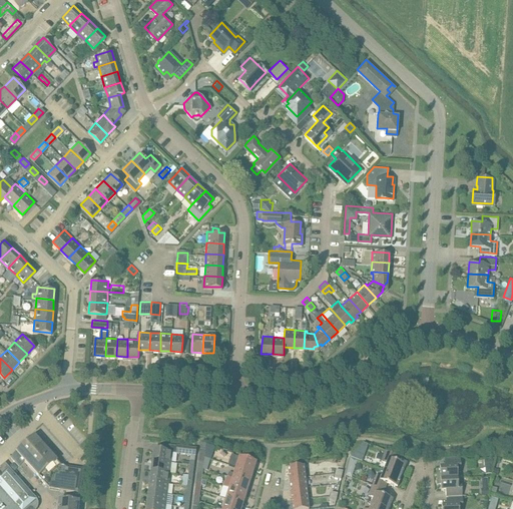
[(17,450),(12,454),(11,455),(19,464),(24,459),(49,486),(59,488),(79,491),(83,467),(61,464),(34,434),(28,439),(30,441),(24,446),(22,444),(16,450),(17,450)]
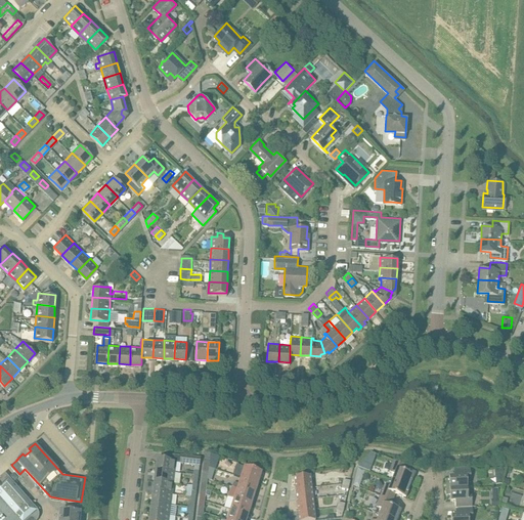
[(370,449),(357,464),(369,468),(376,451),(370,449)]
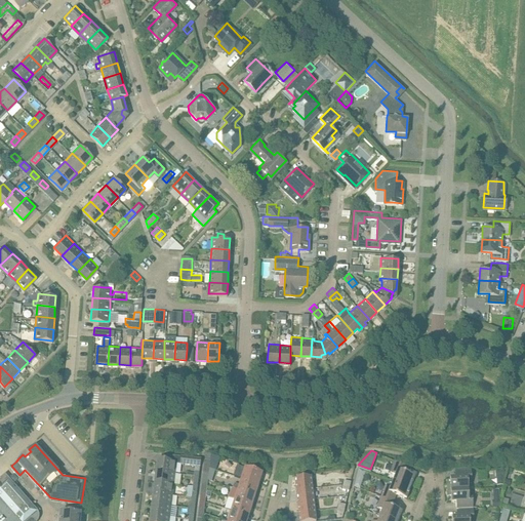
[(195,463),(194,473),(198,473),(201,455),(180,453),(180,461),(195,463)]
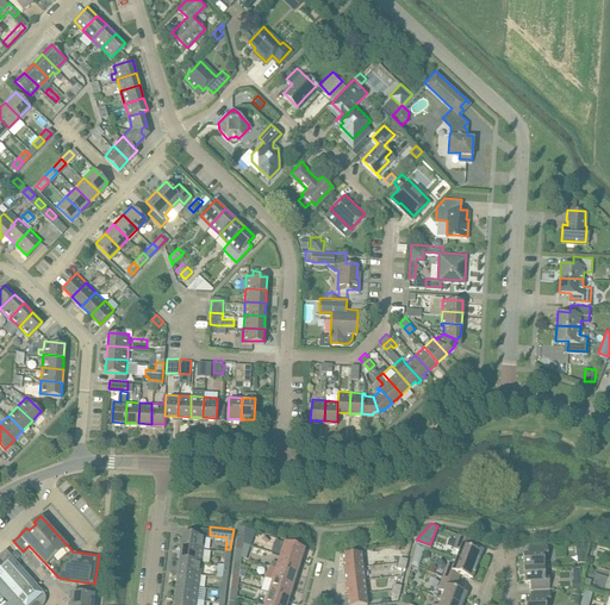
[(204,534),(182,531),(181,543),(203,547),(204,534)]
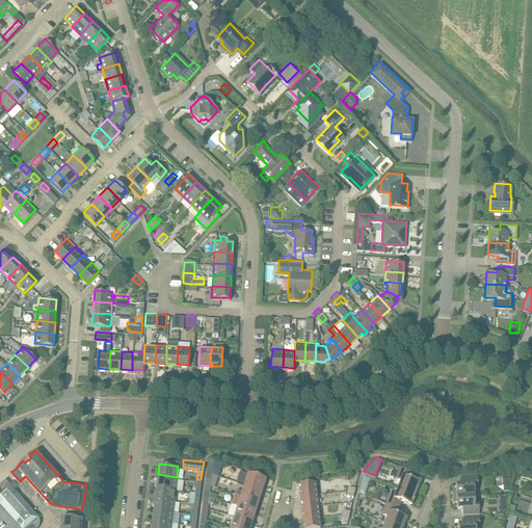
[(400,478),(398,484),(416,492),(420,480),(409,476),(411,470),(399,465),(395,476),(400,478)]
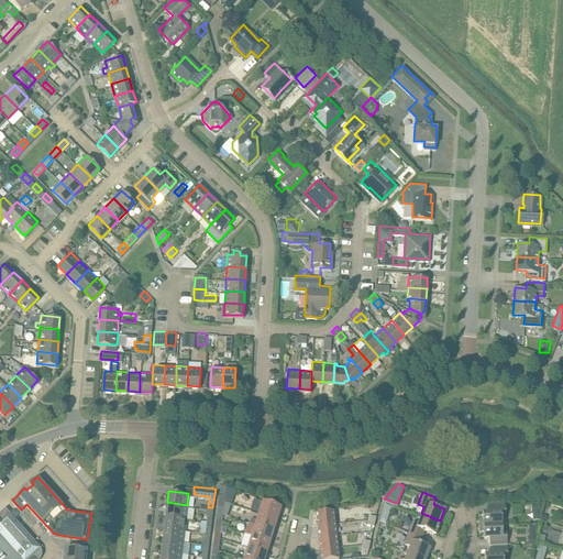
[(257,510),(277,516),(282,505),(262,499),(255,496),(251,508),(257,511),(257,510)]
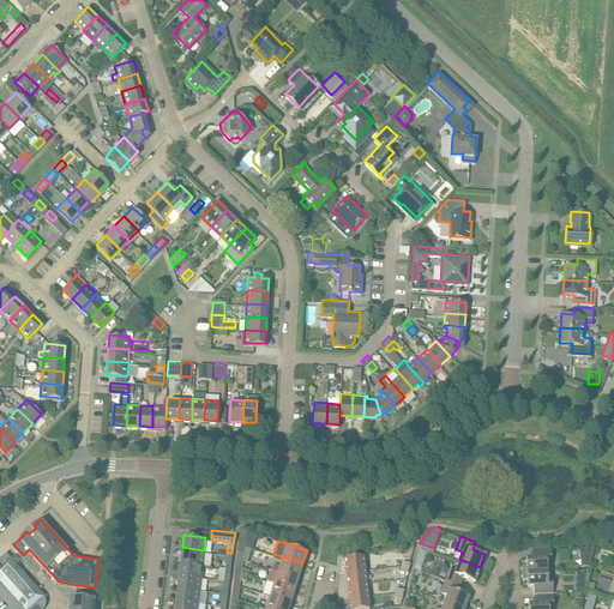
[(428,547),(419,543),(414,565),(421,567),(428,547)]
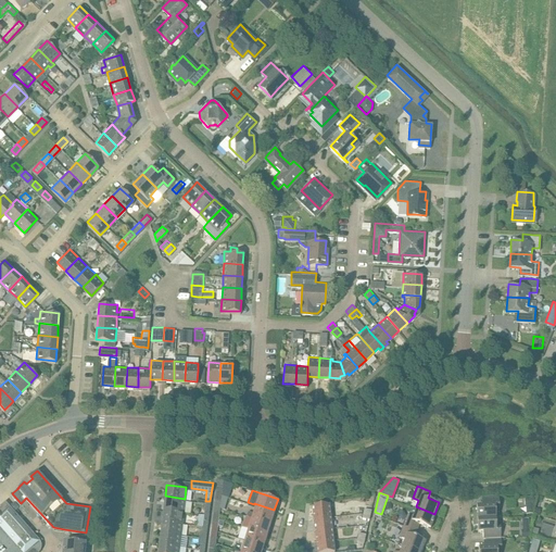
[(163,507),(184,510),(185,499),(165,496),(163,507)]
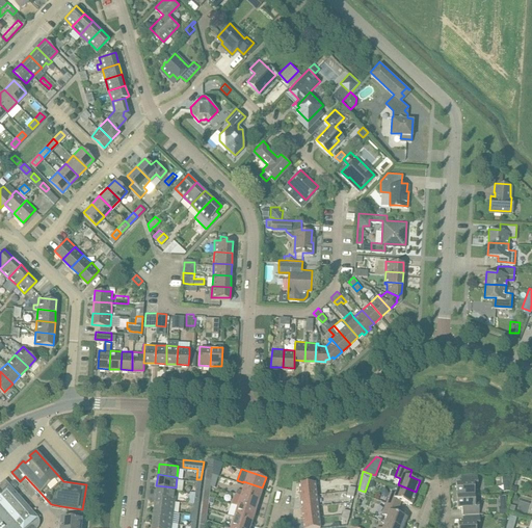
[(477,474),(471,474),(460,475),(460,481),(456,481),(456,494),(474,493),(474,485),(478,485),(477,474)]
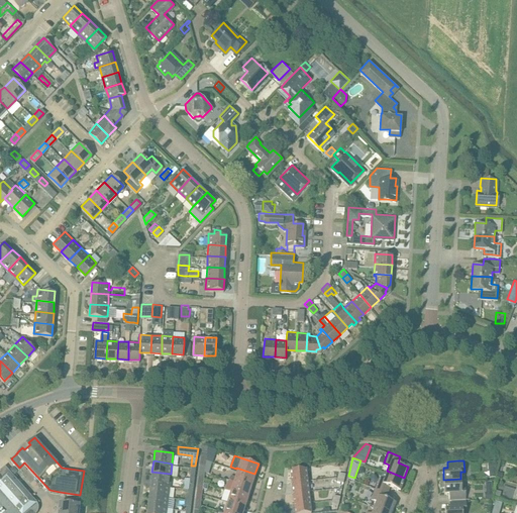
[(489,475),(495,474),(496,467),(497,466),(496,460),(488,460),(488,467),(489,467),(489,475)]
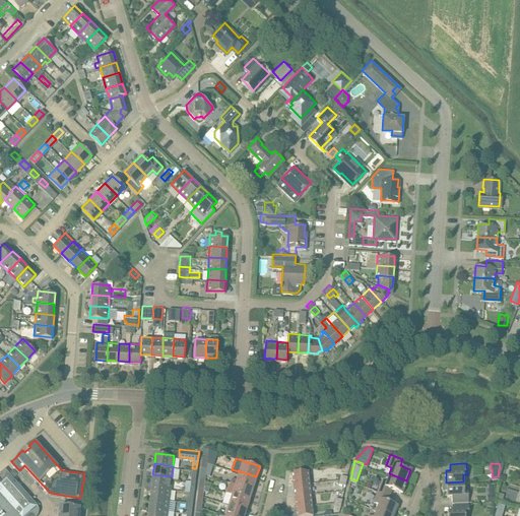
[(0,515),(34,515),(37,514),(36,514),(38,513),(38,511),(39,509),(39,507),(38,505),(37,504),(37,503),(12,475),(9,471),(5,466),(0,470),(0,515)]
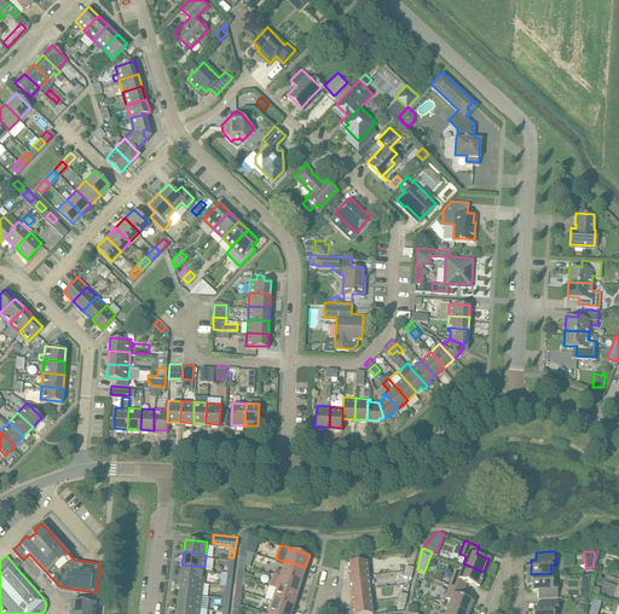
[(11,561),(15,566),(21,561),(16,556),(11,561)]
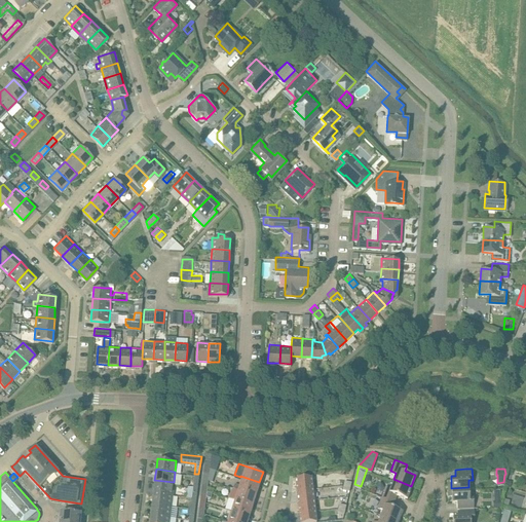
[(296,488),(312,486),(311,475),(295,477),(296,488)]
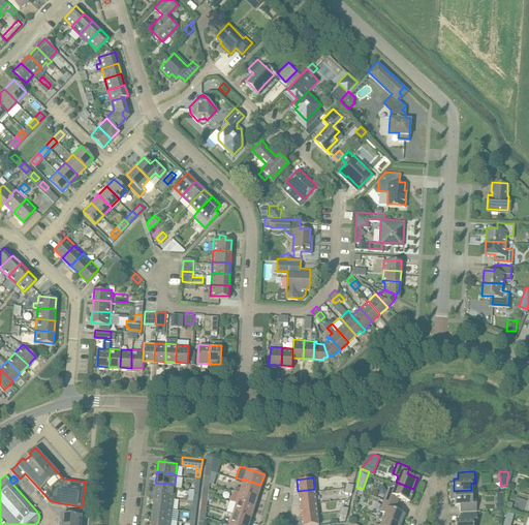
[(239,490),(257,495),(260,485),(242,479),(242,480),(240,486),(237,484),(235,489),(239,490)]
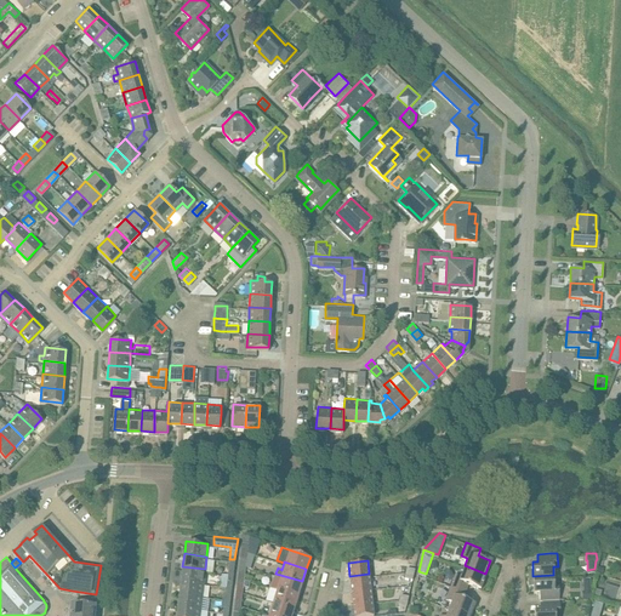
[(480,587),(485,574),(465,565),(461,572),(455,570),(454,575),(444,571),(442,580),(450,583),(465,589),(467,582),(480,587)]
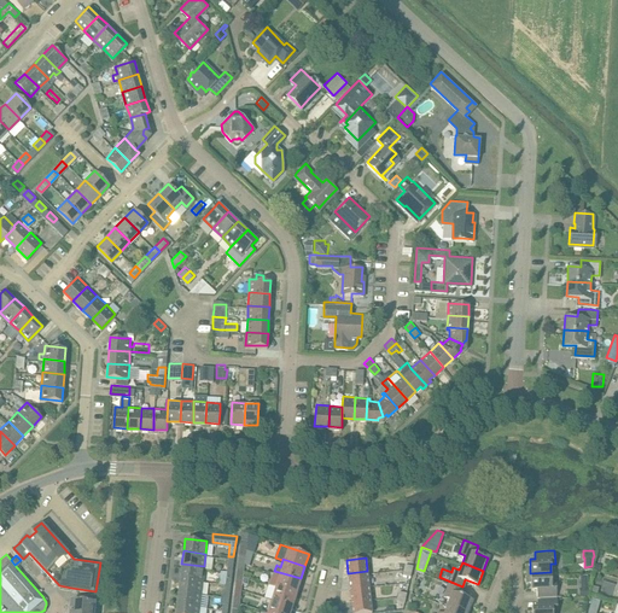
[(180,577),(203,579),(204,566),(181,564),(180,577)]
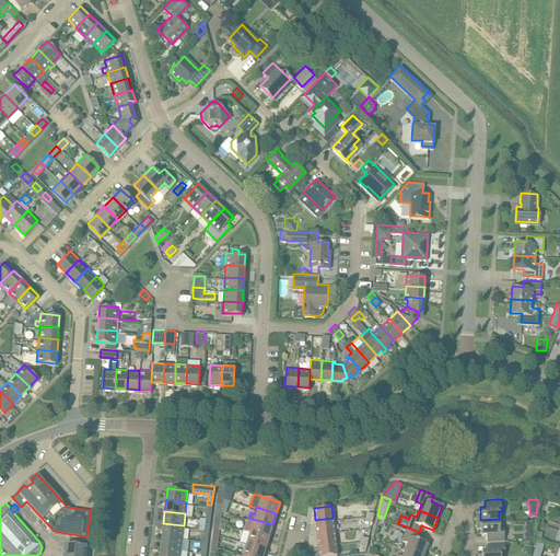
[(317,532),(334,530),(340,529),(339,518),(333,518),(315,520),(317,532)]
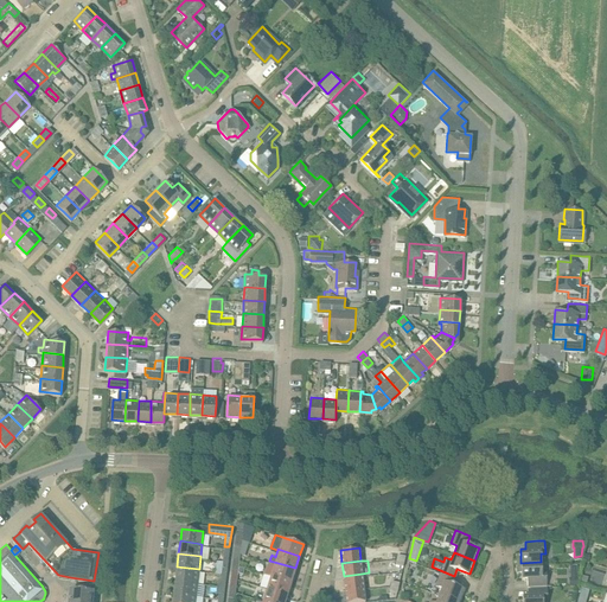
[(270,574),(292,581),(295,568),(274,562),(270,574)]
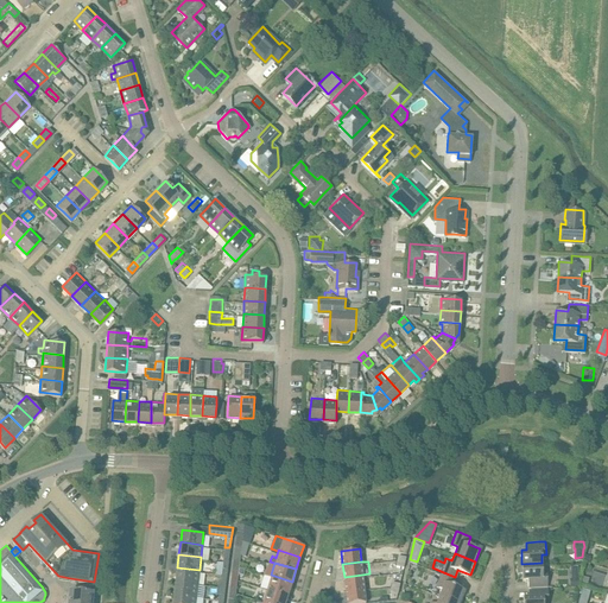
[(542,563),(521,564),(523,578),(529,577),(529,584),(548,584),(546,569),(543,569),(542,563)]
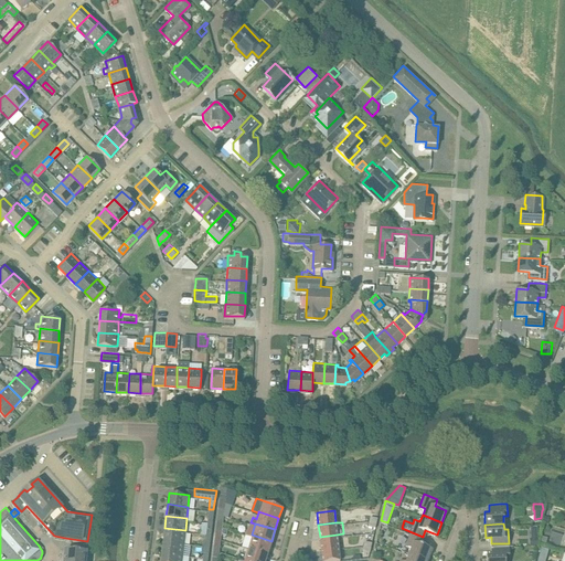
[(227,527),(222,525),(216,525),(214,537),(220,538),(221,530),(226,532),(227,527)]
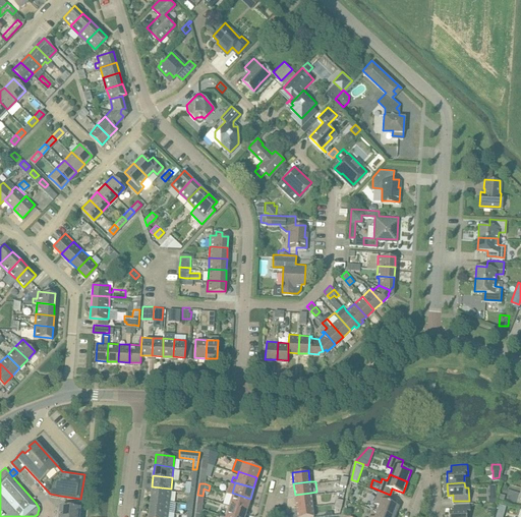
[(151,497),(169,499),(171,489),(152,486),(151,497)]
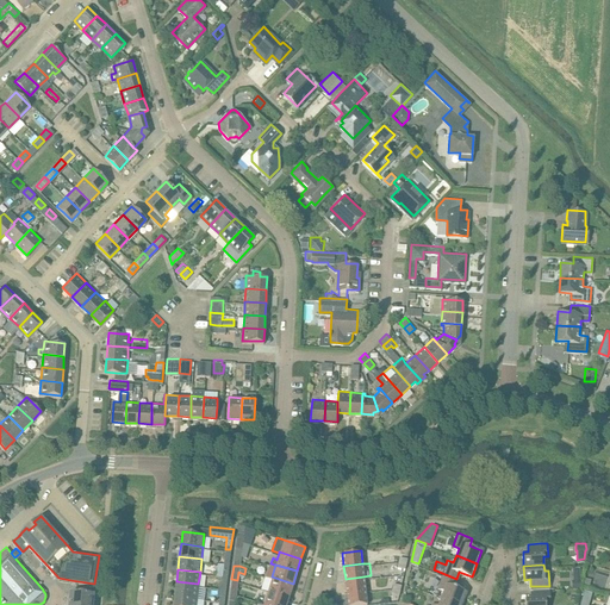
[(444,588),(441,596),(461,604),(467,591),(454,586),(456,579),(442,573),(437,586),(444,588)]
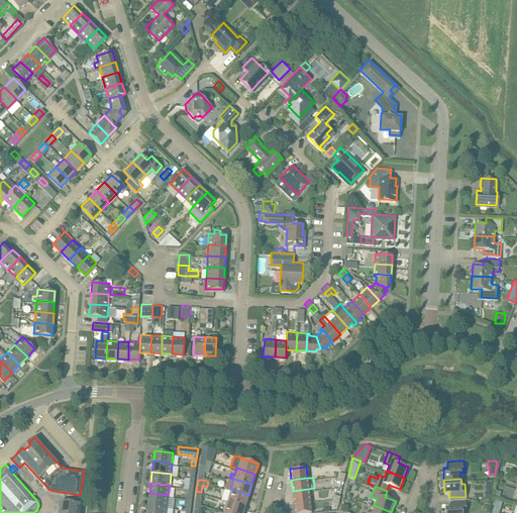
[(226,499),(244,505),(248,495),(230,489),(226,499)]
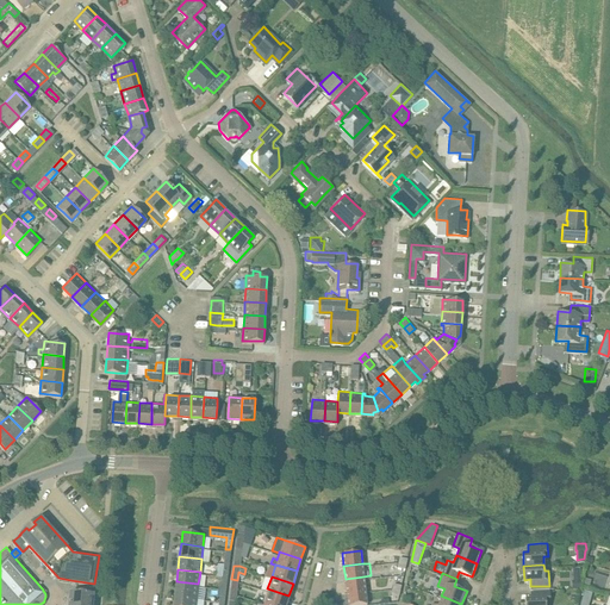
[(346,579),(347,591),(366,590),(363,577),(346,579)]
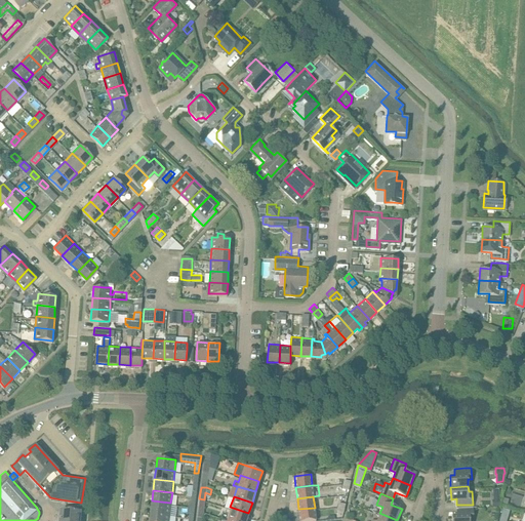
[(151,512),(169,514),(170,503),(152,501),(151,512)]
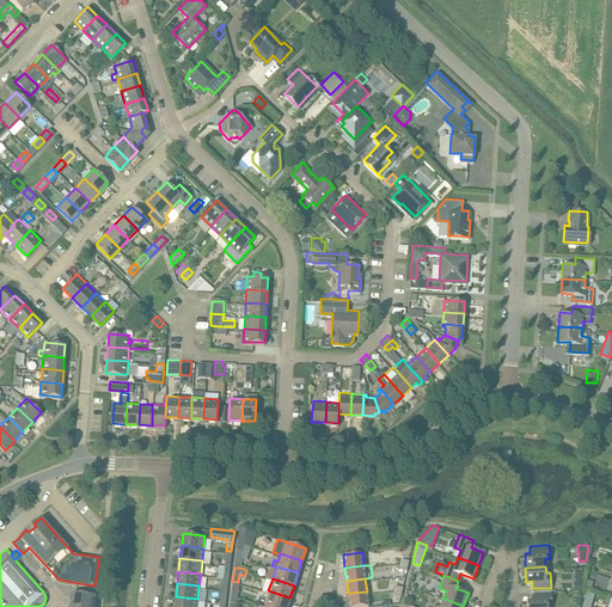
[(276,606),(286,606),(289,598),(268,590),(264,604),(276,606)]
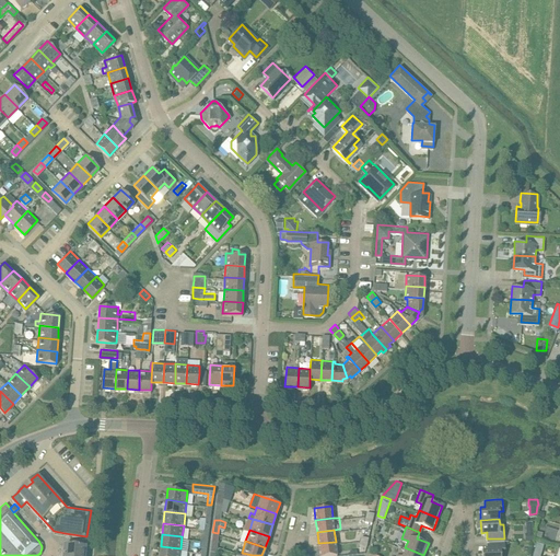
[(481,548),(481,555),(500,555),(501,554),(504,554),(504,541),(498,541),(487,542),(487,548),(481,548)]
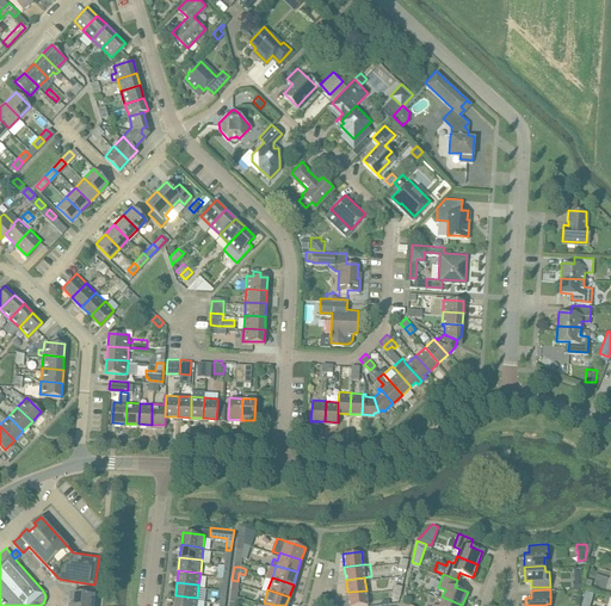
[(349,605),(368,604),(366,591),(347,592),(349,605)]
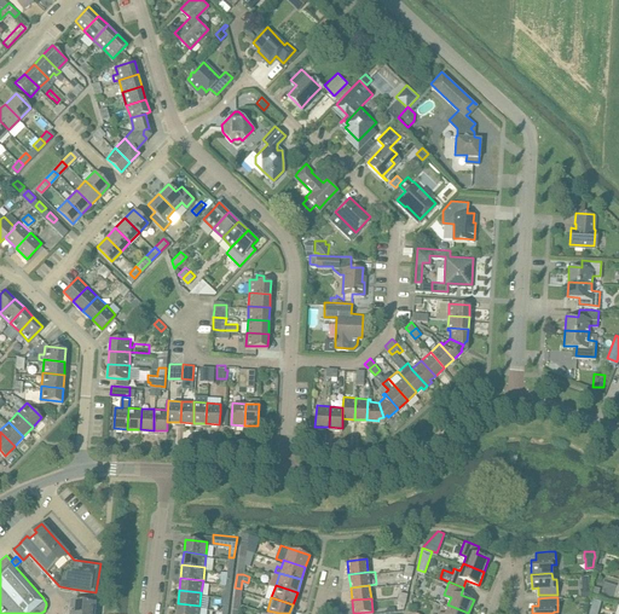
[(93,613),(94,602),(70,600),(69,613),(93,613)]
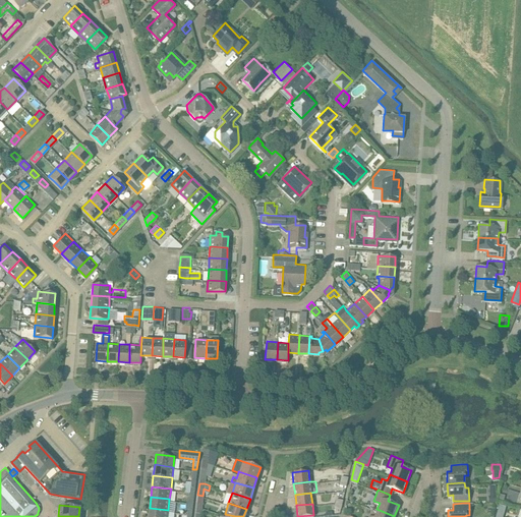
[(148,516),(167,516),(168,510),(150,508),(148,516)]
